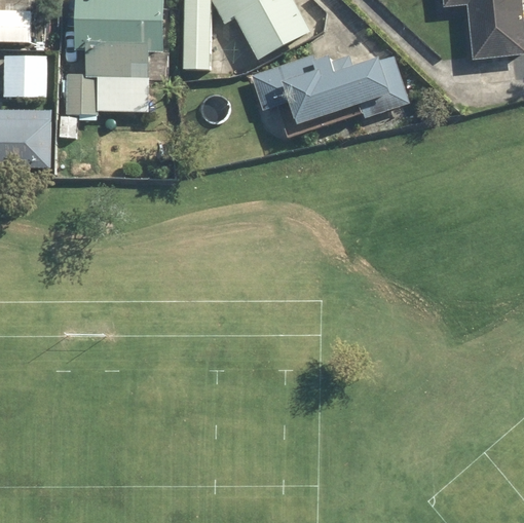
[(61,113),(61,135),(75,135),(75,115),(97,116),(97,110),(151,111),(152,47),(164,48),(164,0),(77,0),(77,45),(76,76),(67,76),(66,113),(61,113)]
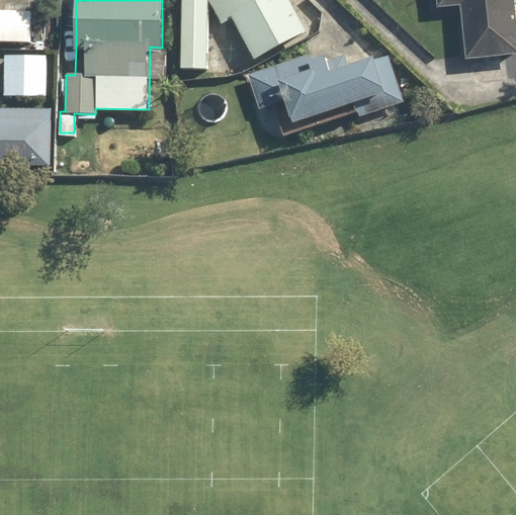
[(204,69),(206,0),(181,0),(179,69),(204,69)]
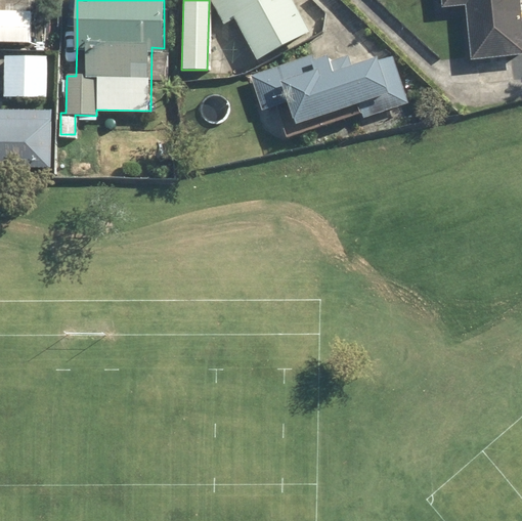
[(308,31),(291,0),(212,0),(225,24),(240,15),(262,56),(308,31)]
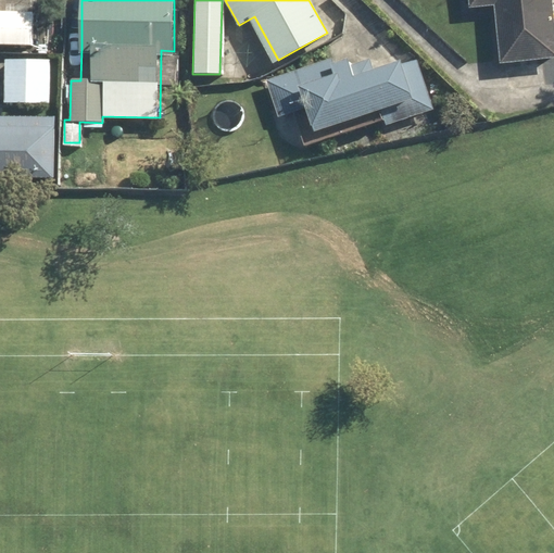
[(553,54),(553,10),(553,0),(470,0),(471,9),(496,7),(501,59),(553,54)]
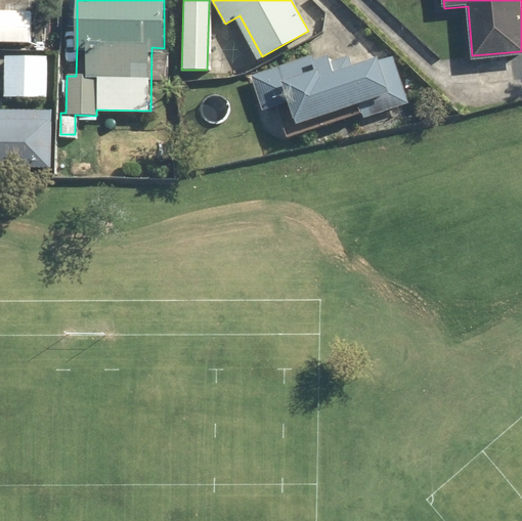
[(0,41),(32,42),(33,10),(0,9),(0,41)]
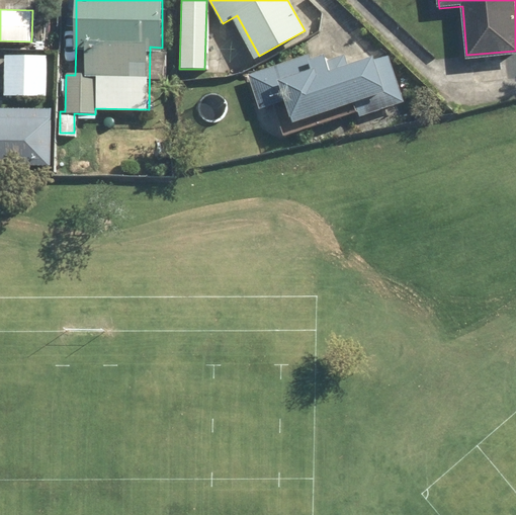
[(313,62),(310,54),(247,72),(258,107),(283,100),(291,125),(399,94),(387,53),(346,65),(342,53),(313,62)]
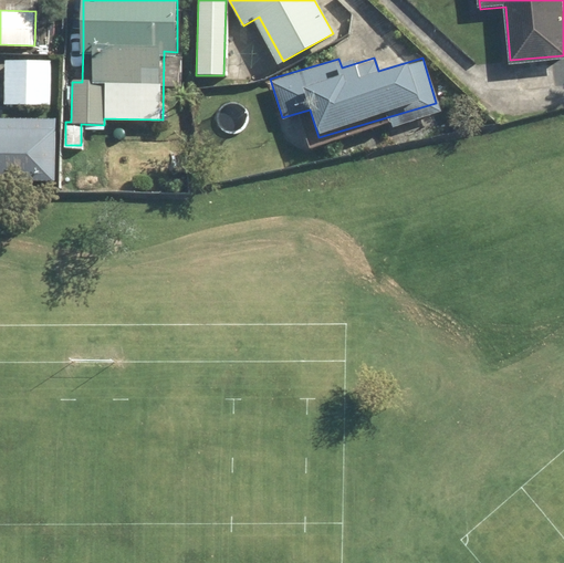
[(49,60),(4,60),(3,103),(49,104),(49,60)]
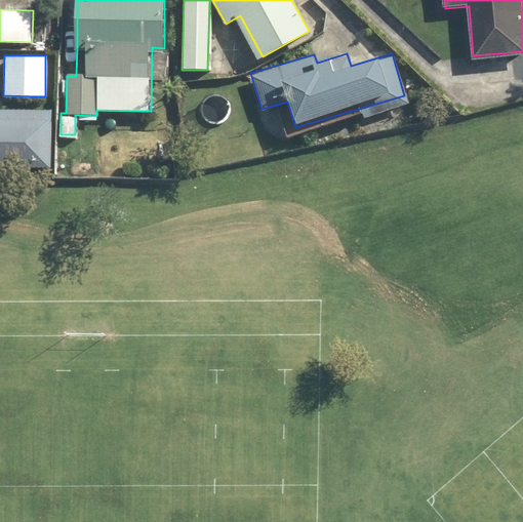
[(51,110),(0,107),(0,163),(49,166),(51,110)]
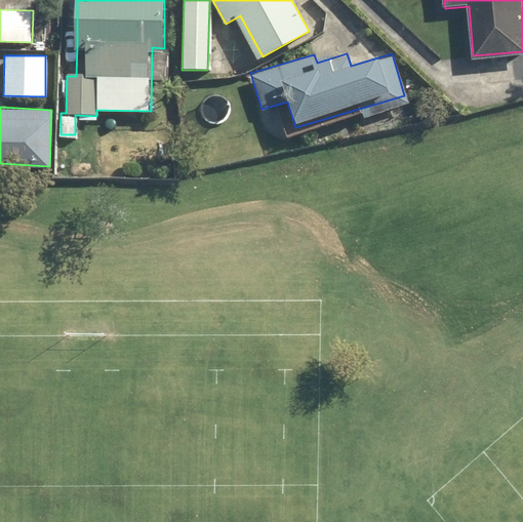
All buildings are outlined.
